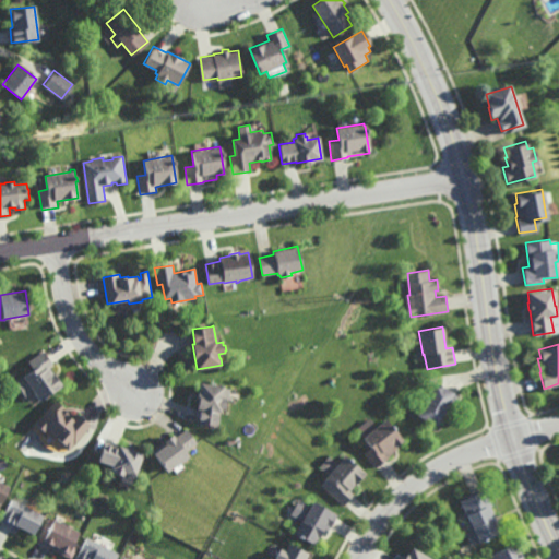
[(51,372),(54,372),(62,385),(39,401),(23,377),(34,369),(30,363),(45,352),(55,365),(49,369),(51,372)]
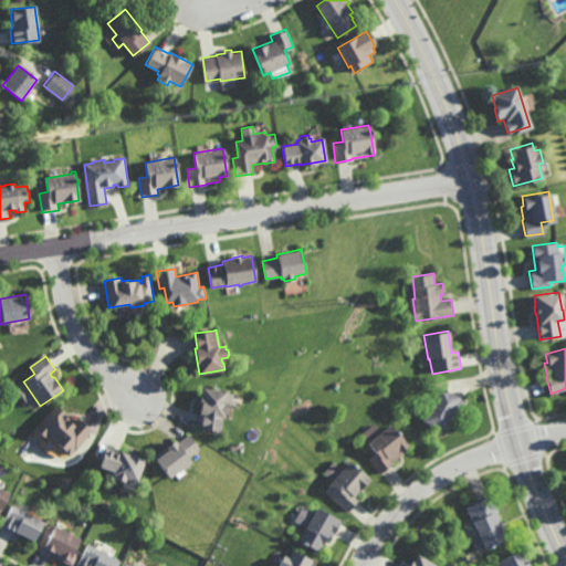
[(226,402),(229,402),(228,415),(223,413),(223,416),(222,416),(220,431),(199,428),(201,413),(199,413),(200,405),(199,404),(200,396),(201,396),(202,387),(227,390),(226,402)]
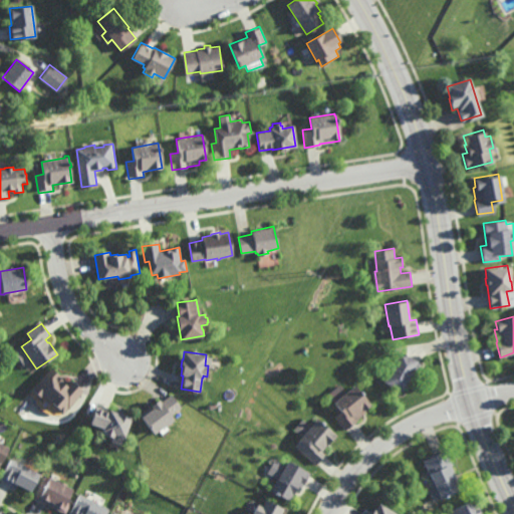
[(418,376),(412,374),(403,392),(386,382),(401,351),(425,363),(418,376)]
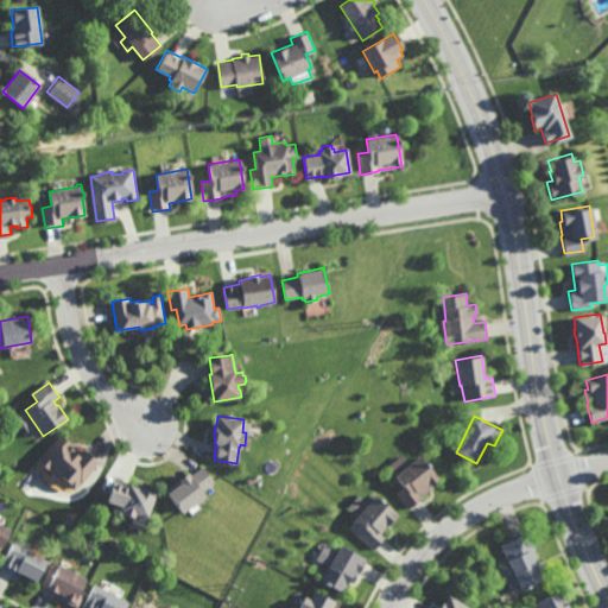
[(80,455),(84,449),(99,463),(74,489),(51,468),(49,470),(38,461),(62,436),(71,445),(70,447),(80,455)]
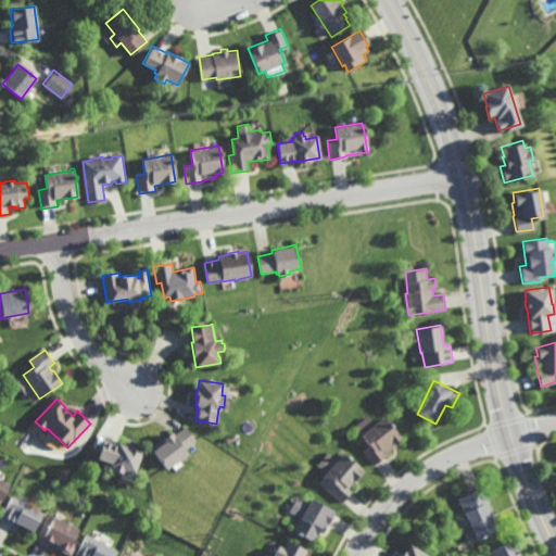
[(375,424),(384,416),(401,438),(395,443),(397,445),(387,454),(388,455),(375,465),(363,450),(369,445),(362,434),(363,433),(356,426),(369,416),(375,424)]
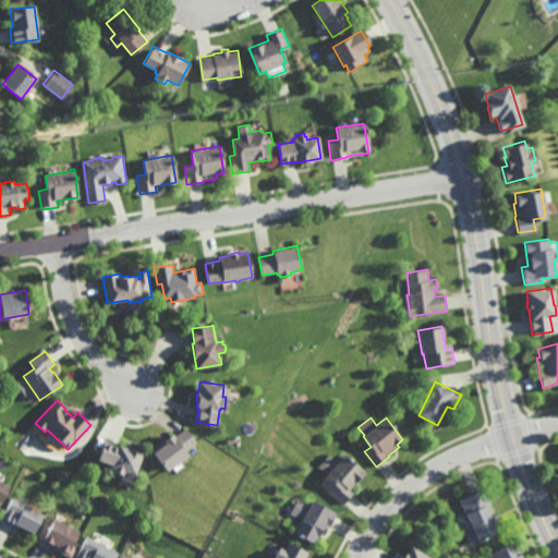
[(197,443),(185,451),(189,455),(167,471),(152,449),(172,433),(174,436),(186,427),(197,443)]
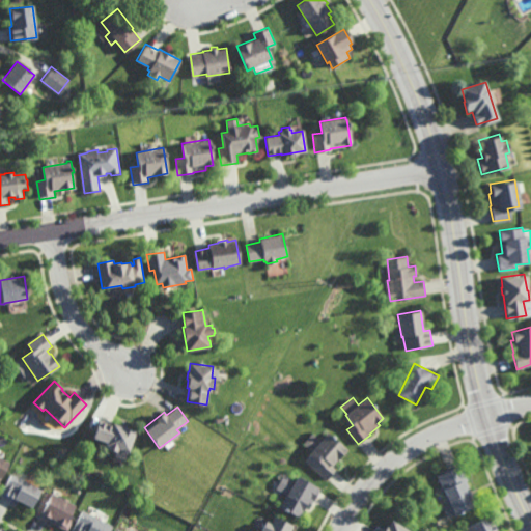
[(112,424),(112,422),(121,425),(121,424),(129,427),(129,428),(135,430),(128,452),(117,448),(116,452),(106,448),(107,445),(105,444),(106,442),(92,437),(99,420),(112,424)]
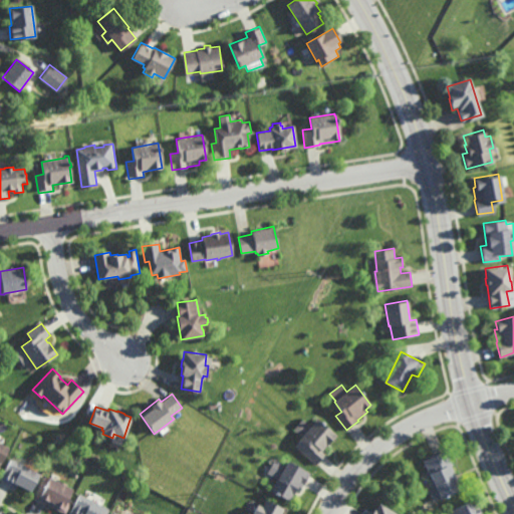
[(336,435),(327,446),(325,445),(322,449),(326,453),(316,465),(294,446),(302,437),(293,429),(302,419),(310,426),(316,419),(336,435)]
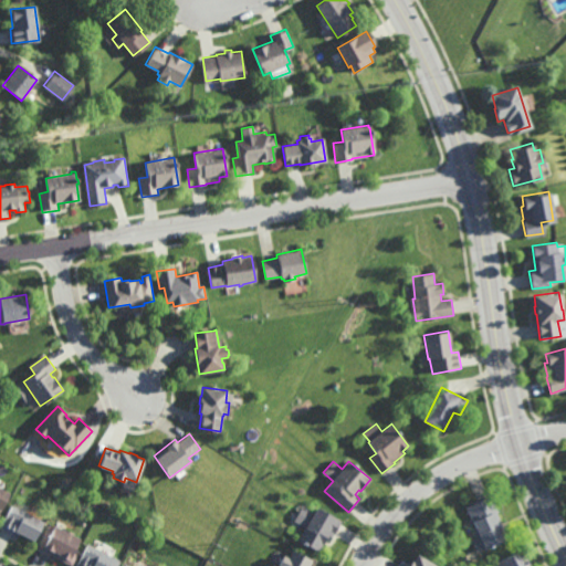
[(0,488),(11,493),(0,514),(0,488)]
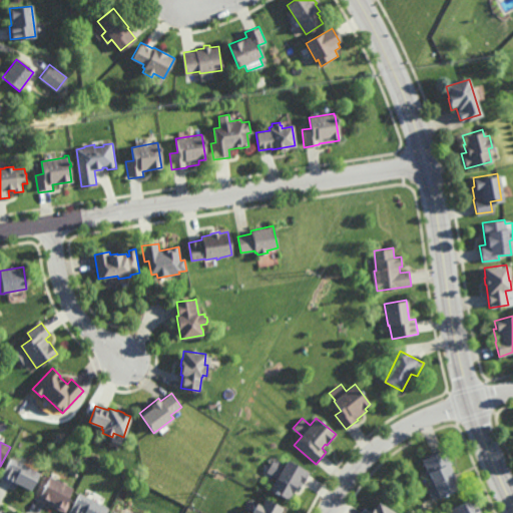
[(463,487),(441,497),(436,485),(432,487),(429,480),(432,479),(429,472),(430,472),(425,460),(448,449),(454,463),(452,464),(463,487)]
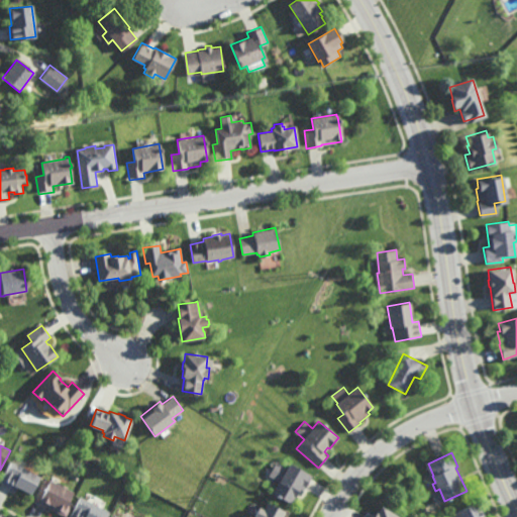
[(31,494),(15,486),(13,489),(0,482),(11,461),(40,477),(31,494)]
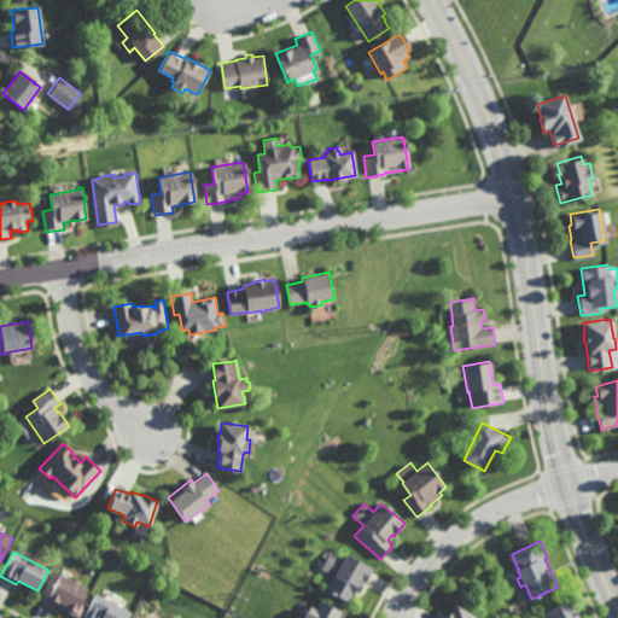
[(359,592),(355,589),(348,602),(326,589),(347,554),(372,569),(359,592)]
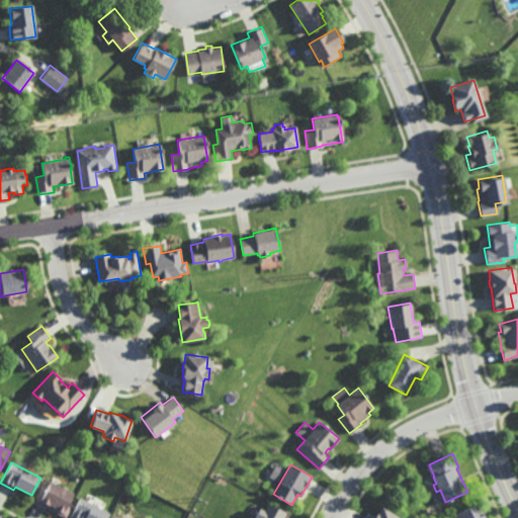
[(66,517),(35,501),(47,479),(74,493),(70,502),(74,504),(66,517)]
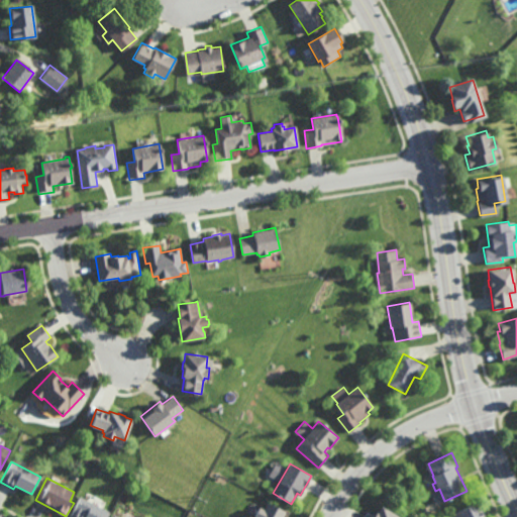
[(107,516),(70,516),(81,497),(110,512),(107,516)]
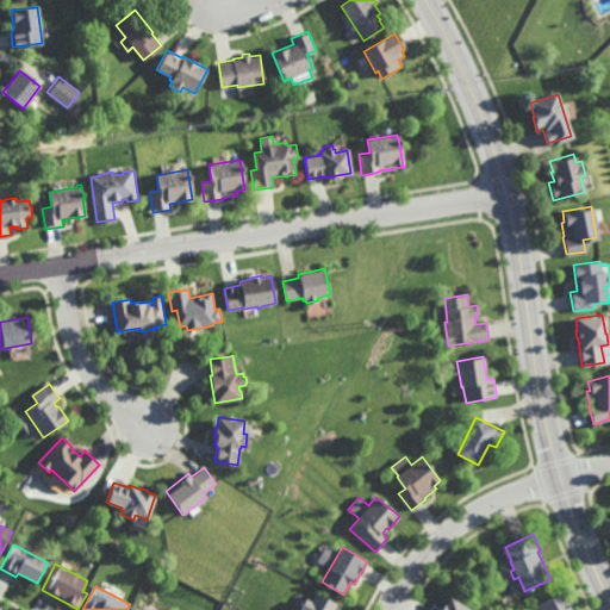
[(531,609),(566,591),(574,609),(531,609)]
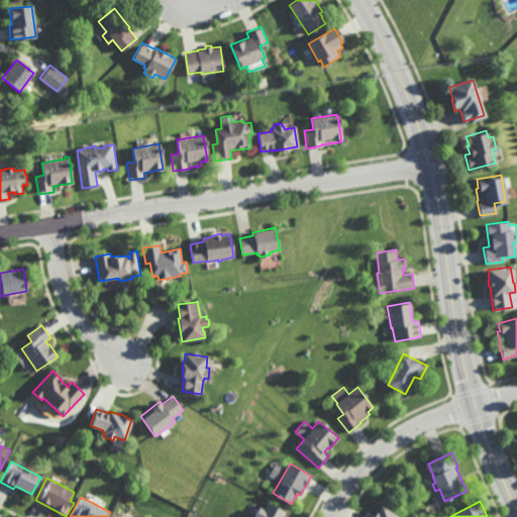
[(285,512),(282,516),(254,516),(260,507),(264,509),(268,502),(285,512)]
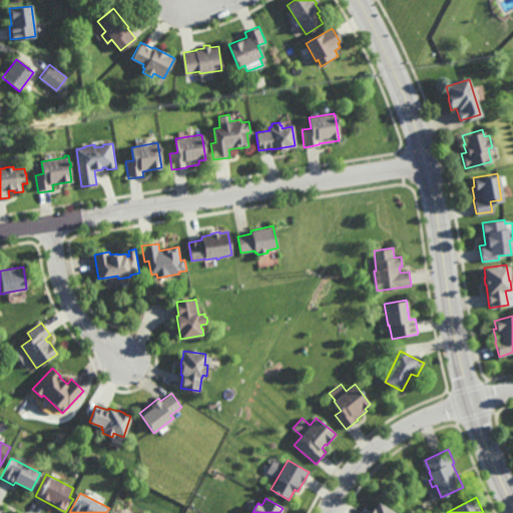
[(396,512),(370,512),(373,508),(375,509),(379,503),(396,512)]
